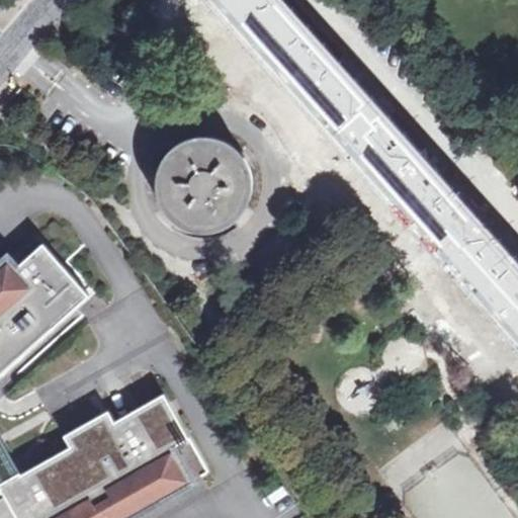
[(517,261),(284,0),(216,0),(517,336),(517,261)]
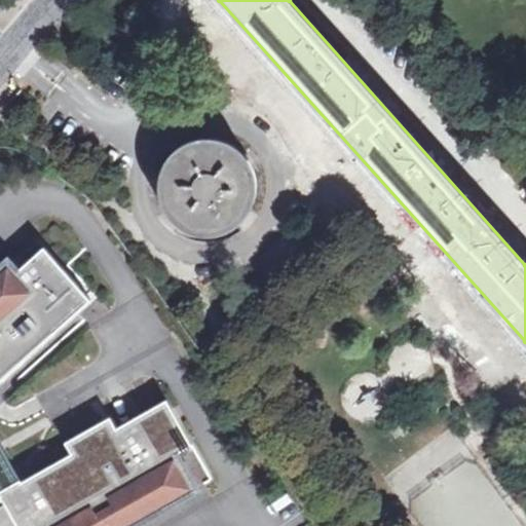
[(171,168),(168,173),(167,178),(166,182),(165,187),(166,192),(166,196),(168,201),(170,205),(173,210),(175,214),(179,218),(182,221),(186,223),(190,226),(195,227),(199,228),(204,229),(210,229),(214,229),(219,228),(224,226),(228,224),(232,222),(236,219),(239,215),(242,212),(245,208),(247,202),(249,198),(249,193),(250,188),(250,184),(249,179),(248,174),(246,170),(243,165),(240,161),(237,158),(233,155),(229,152),(225,150),(220,148),(216,147),(211,146),(205,146),(201,147),(196,148),(192,149),(187,151),(183,154),(180,157),(176,160),(173,164),(171,168)]
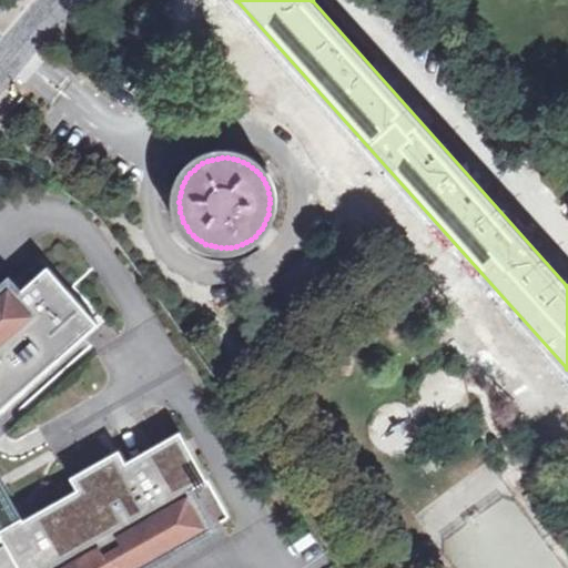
[(48,266),(19,293),(33,308),(47,296),(62,283),(48,266)]
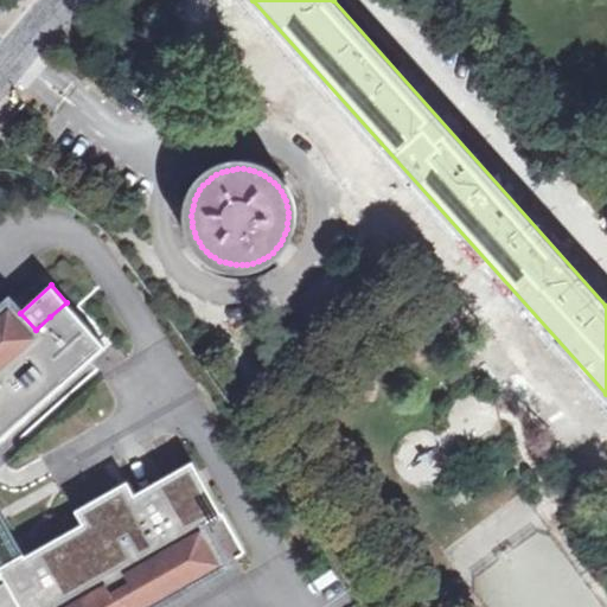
[(0,310),(0,330),(20,313),(10,301),(0,310)]
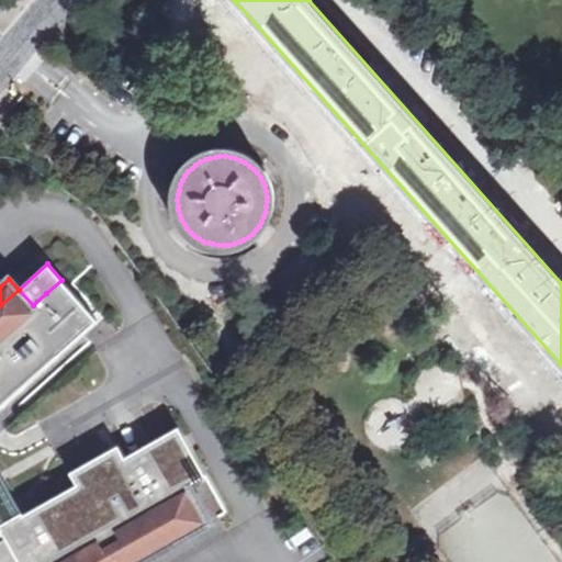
[(62,280),(46,293),(56,303),(71,290),(62,280)]
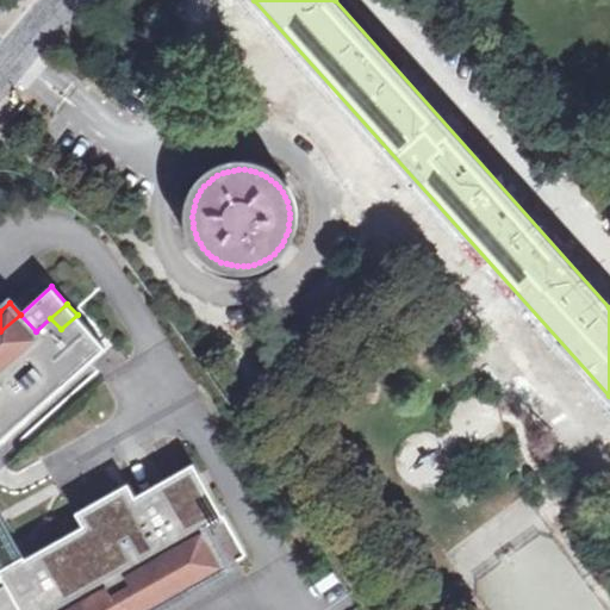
[(36,331),(20,315),(0,331),(0,442),(106,347),(78,315),(61,329),(50,318),(36,331)]
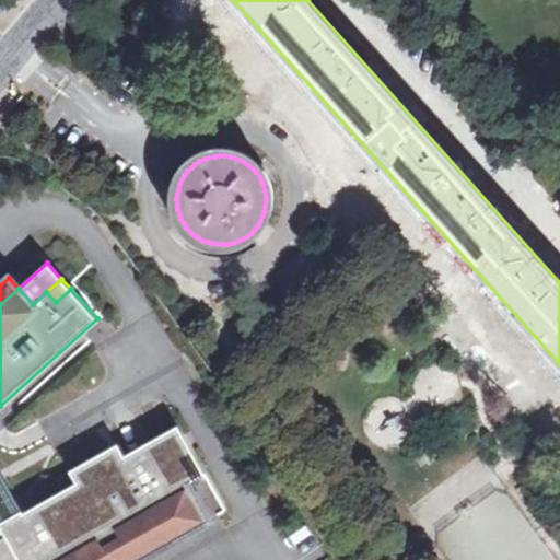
[(0,559),(139,559),(209,521),(188,483),(205,474),(177,426),(125,455),(118,443),(70,470),(77,482),(24,512),(11,520),(0,526),(0,525),(0,559)]
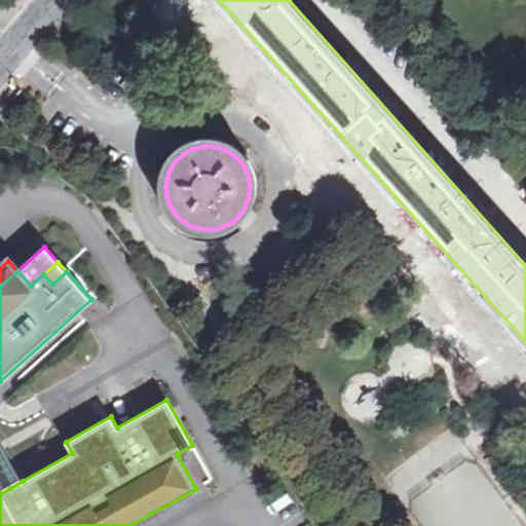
[(0,471),(10,488),(23,481),(0,441),(0,471)]
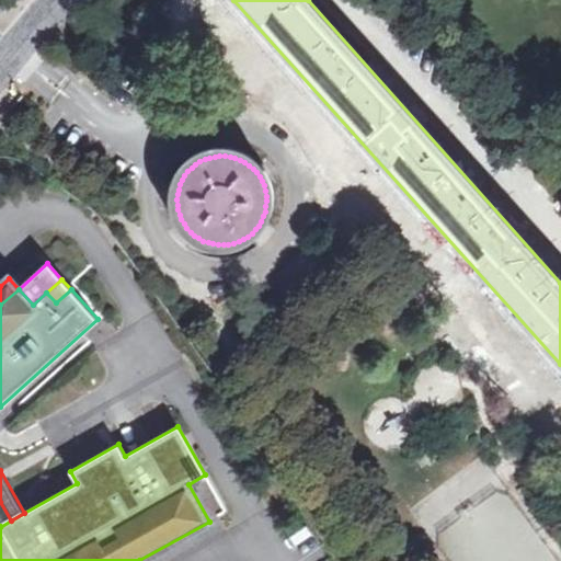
[(0,526),(0,527),(11,521),(0,502),(0,526)]
